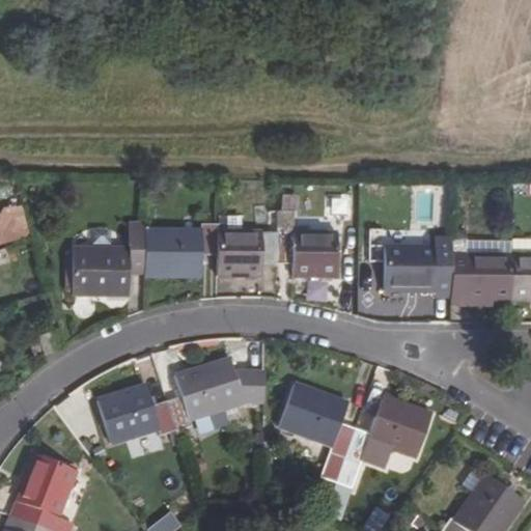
[(291,212),(277,211),(276,233),(276,263),(290,264),(290,277),(335,278),(336,233),(291,233),(291,212)]
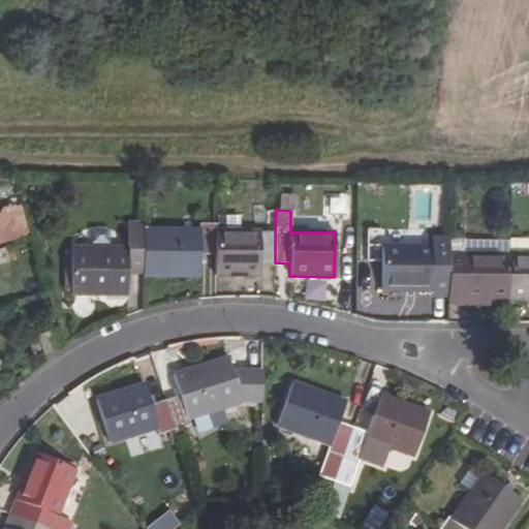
[(199,231),(142,231),(142,261),(142,276),(215,276),(215,246),(215,231),(215,224),(199,223),(199,231)]
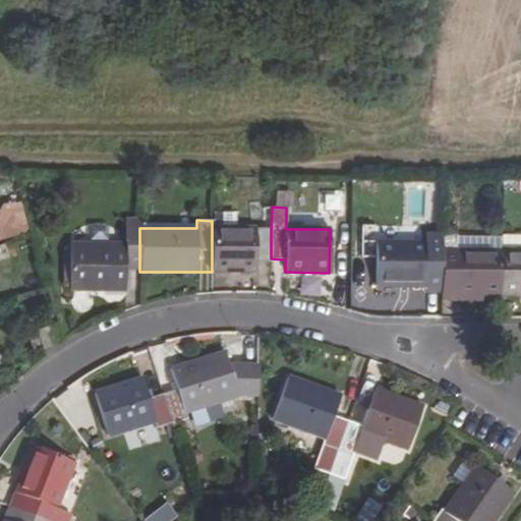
[(69,246),(69,288),(124,289),(125,256),(139,257),(139,228),(139,226),(125,225),(125,246),(69,246)]
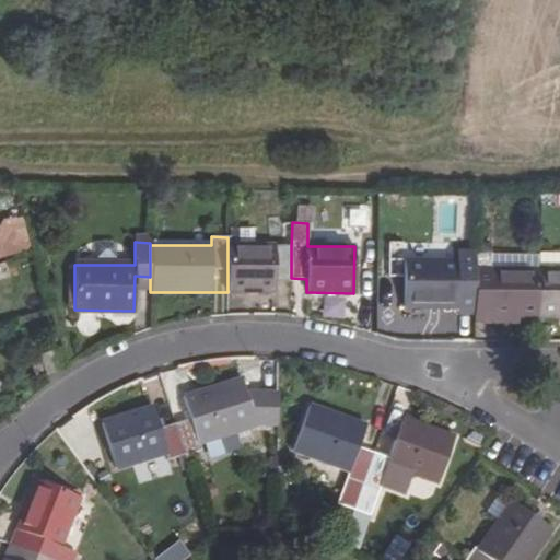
[(228,260),(228,292),(275,293),(275,277),(291,278),(291,246),(228,245),(228,260)]
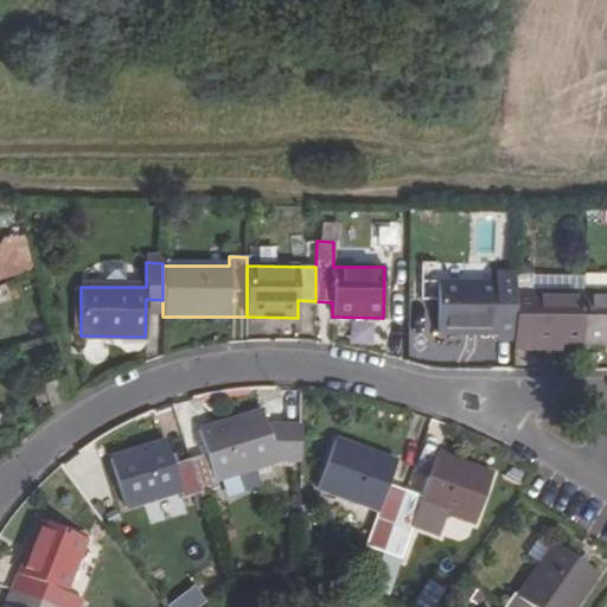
[(515,292),(513,327),(532,327),(532,340),(583,342),(583,292),(534,292),(534,272),(515,272),(515,292)]
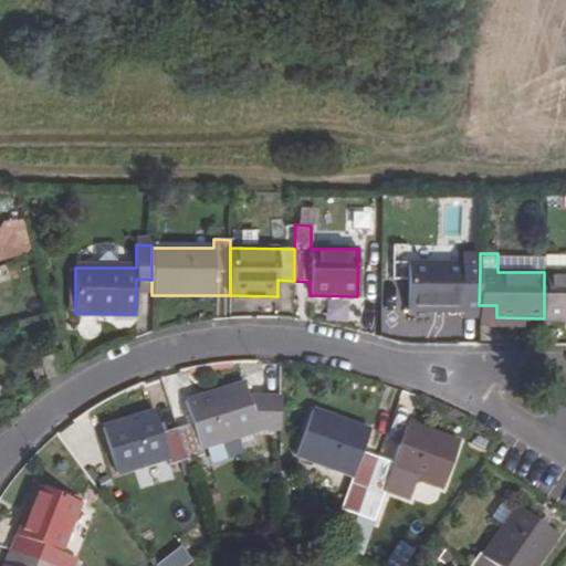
[(544,272),(544,254),(498,253),(498,272),(544,272)]
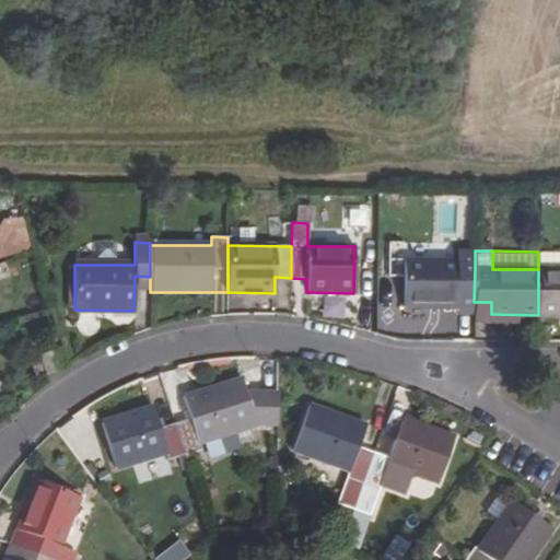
[(559,252),(538,252),(538,269),(559,268),(559,252)]
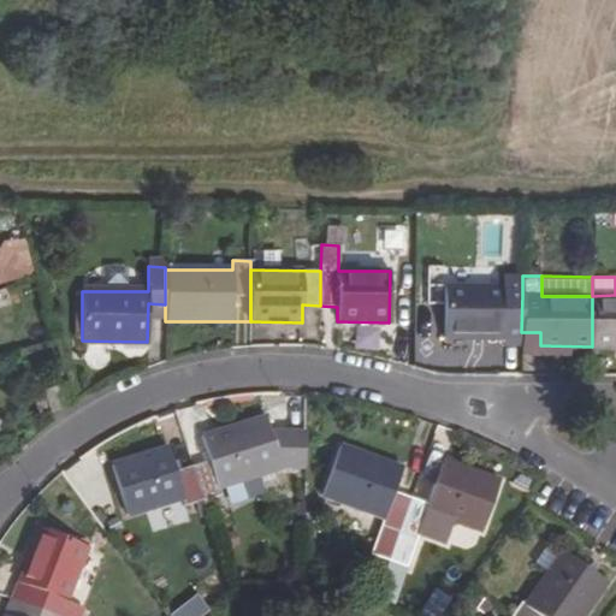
[(446,286),(445,337),(502,337),(502,331),(521,332),(522,296),(503,295),(503,286),(446,286)]
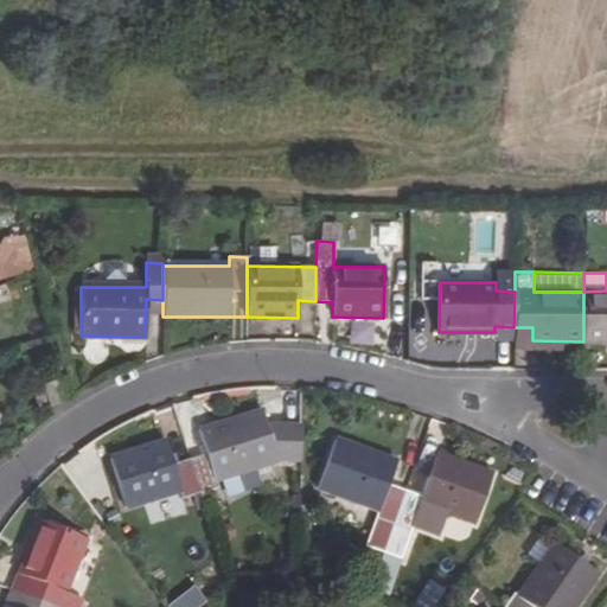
[(606,291),(583,292),(583,342),(606,340),(606,291)]
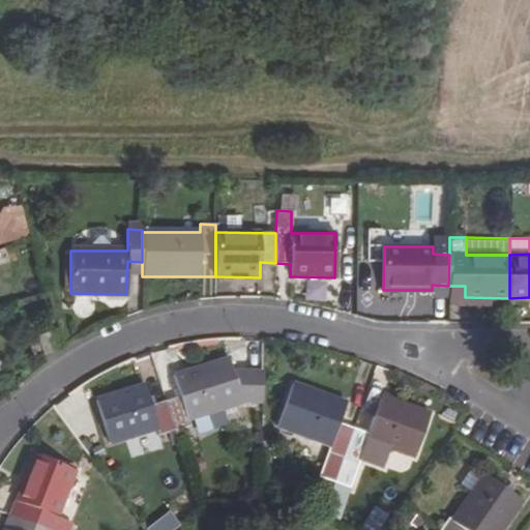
[(177,388),(162,393),(171,422),(174,431),(188,427),(186,417),(240,401),(262,401),(262,371),(231,371),(228,359),(173,375),(177,388)]
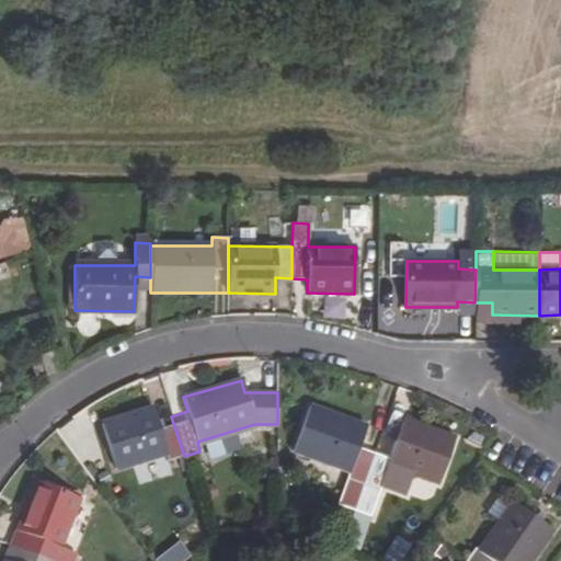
[(309,407),(294,450),(351,471),(347,479),(363,484),(375,453),(358,447),(366,427),(309,407)]
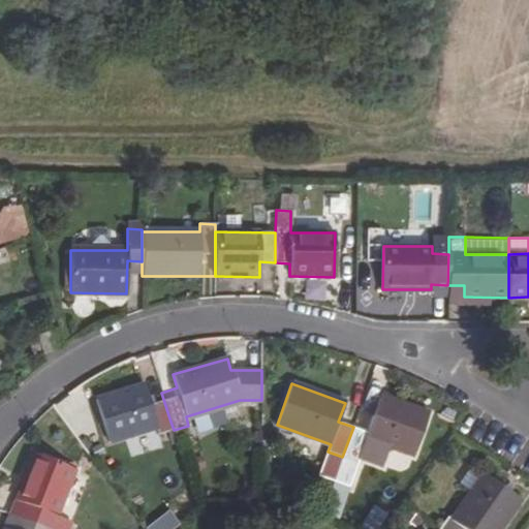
[(170,422),(161,393),(147,396),(144,385),(96,399),(110,441),(156,426),(158,435),(174,430),(170,422)]
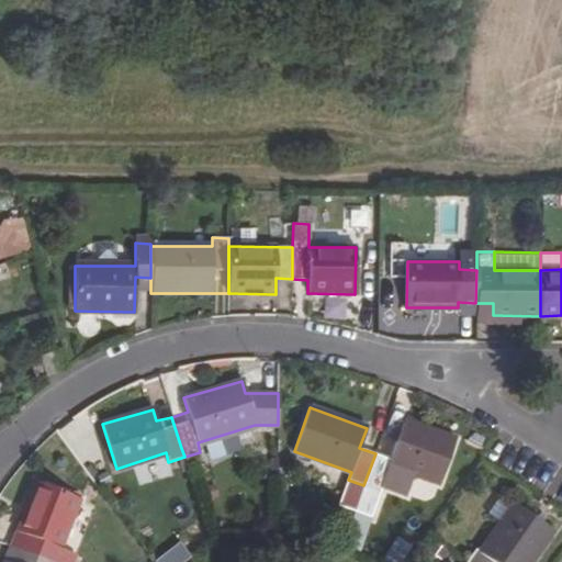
[(375,453),(363,485),(377,491),(388,463),(438,482),(453,438),(403,419),(389,459),(375,453)]
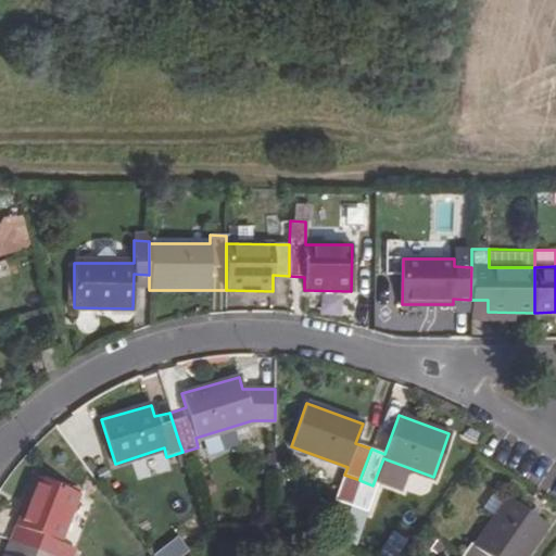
[(28,531),(22,546),(47,555),(71,555),(74,550),(59,543),(77,494),(35,477),(16,527),(28,531)]
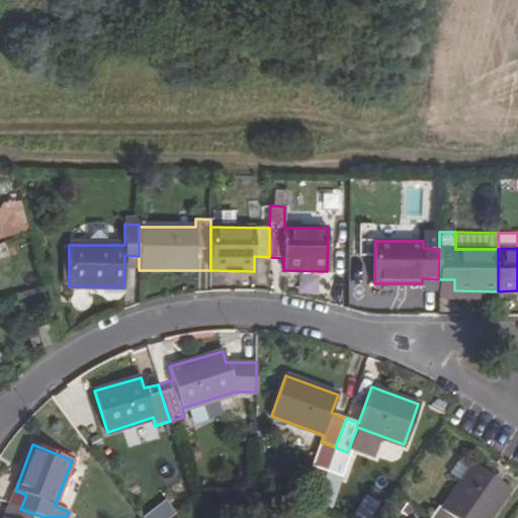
[(467,460),(428,517),(427,517),(482,517),(504,487),(467,460)]
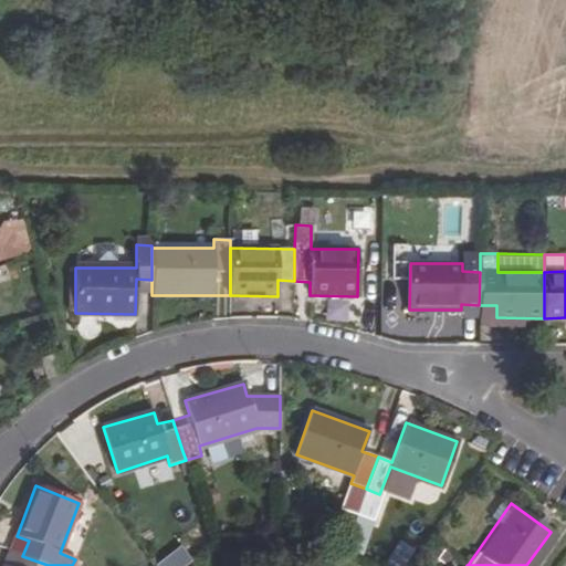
[(17,536),(10,552),(22,556),(29,541),(17,536)]
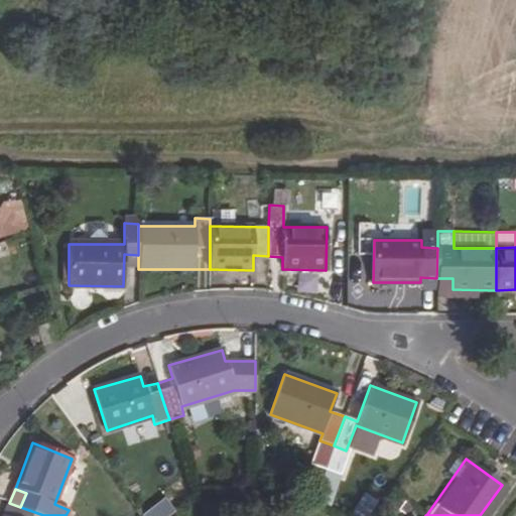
[(9,503),(4,515),(16,515),(20,507),(9,503)]
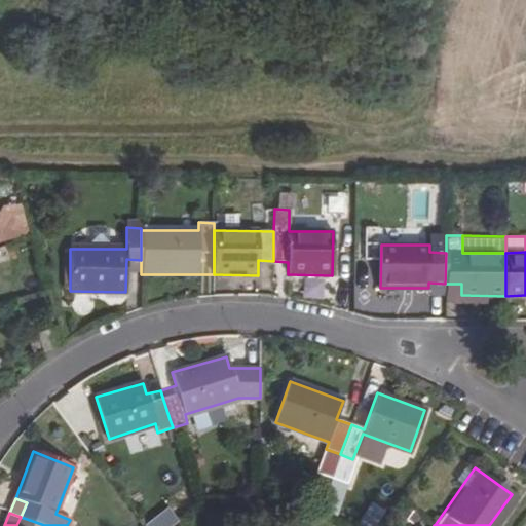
[(44,525),(21,517),(16,525),(44,525)]
